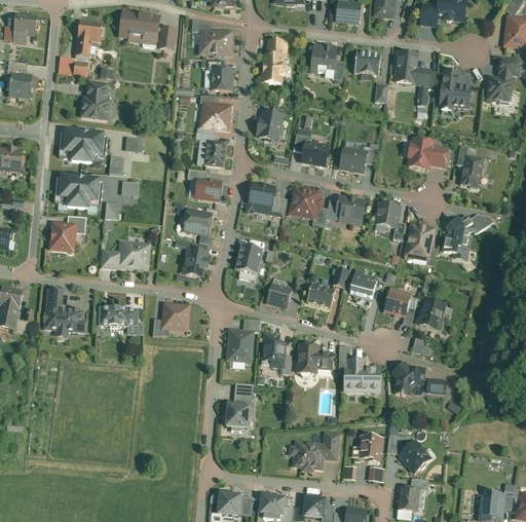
[(204,0),(204,2),(210,2),(210,8),(232,7),(232,0),(204,0)]
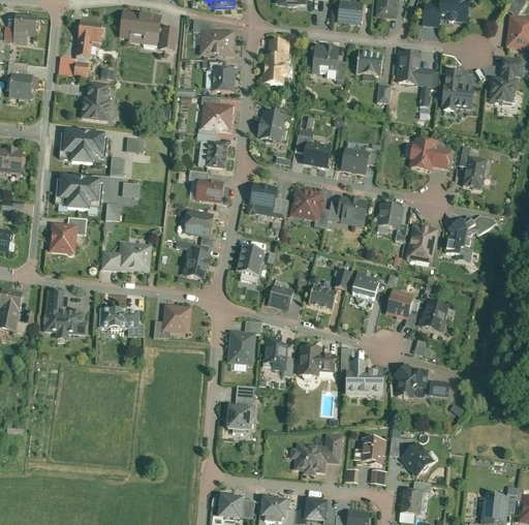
[(376,0),(375,18),(396,20),(398,1),(398,0),(376,0)]
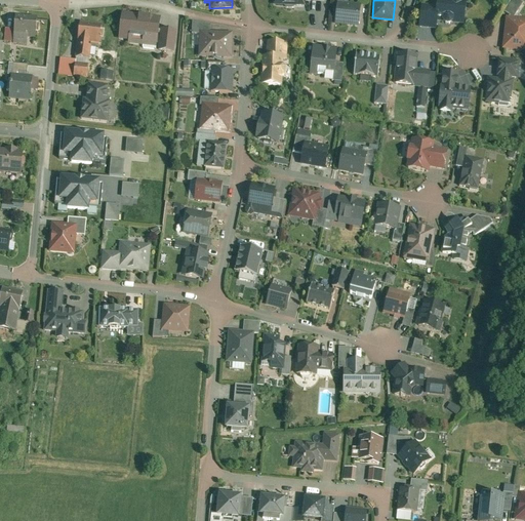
[(436,5),(435,15),(438,15),(437,22),(463,24),(466,0),(437,0),(436,5)]
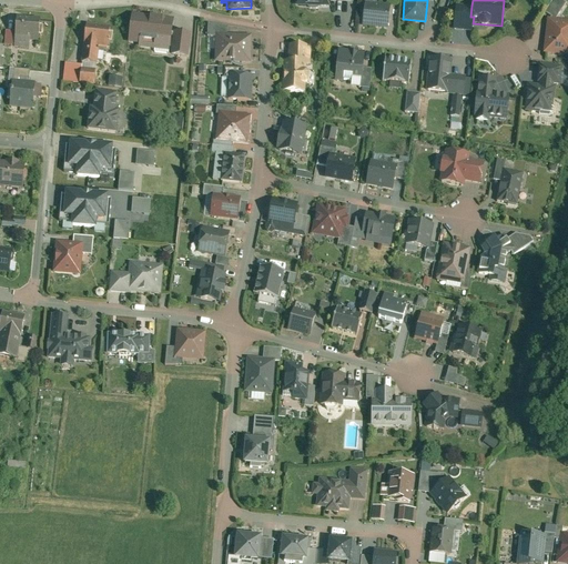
[(548,0),(543,8),(554,16),(564,0),(548,0)]
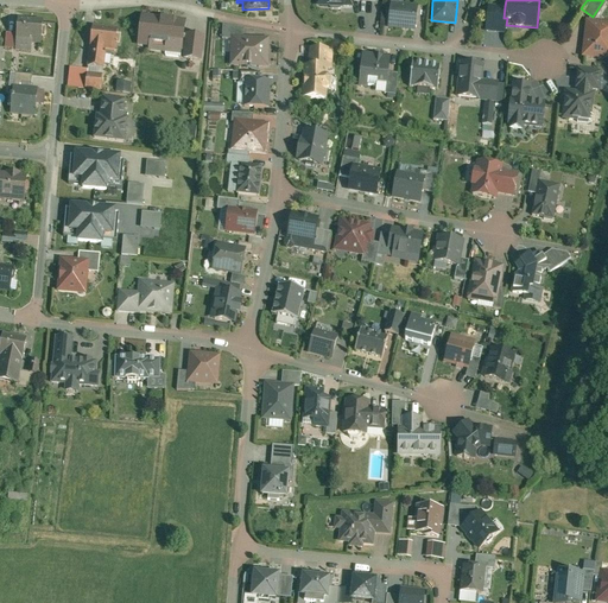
[(391,1),(387,27),(413,30),(416,4),(391,1)]
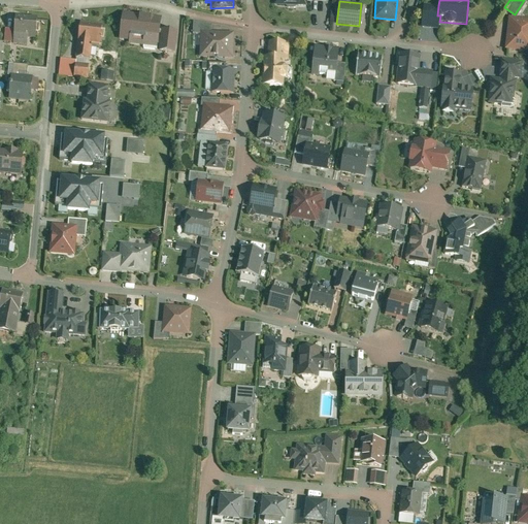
[(438,5),(423,4),(420,27),(438,29),(439,22),(440,15),(437,15),(438,5)]
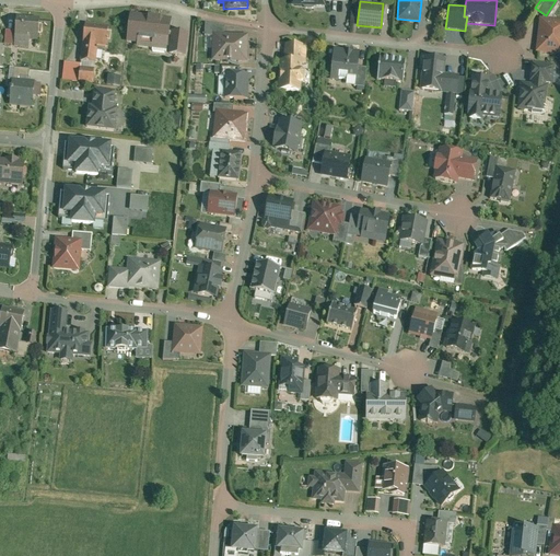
[(174,14),(133,9),(130,37),(141,39),(141,42),(171,46),(174,14)]
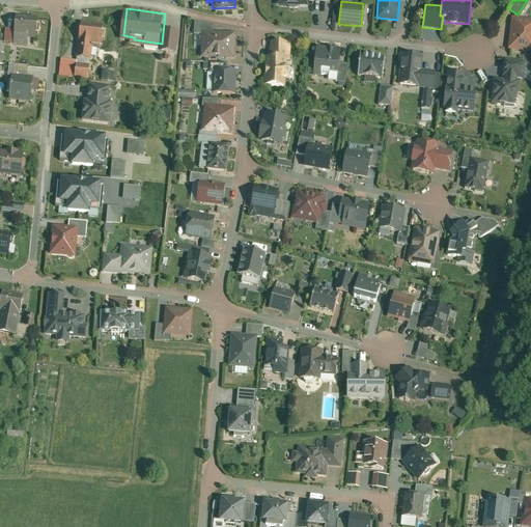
[(42,12),(19,11),(18,26),(18,33),(39,35),(42,12)]
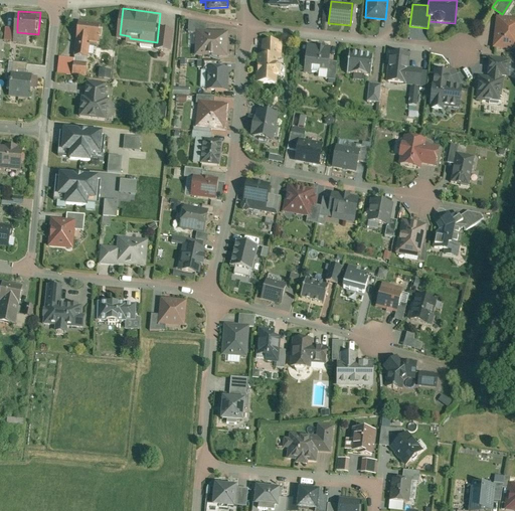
[(514,16),(495,14),(492,42),(514,44),(514,16)]
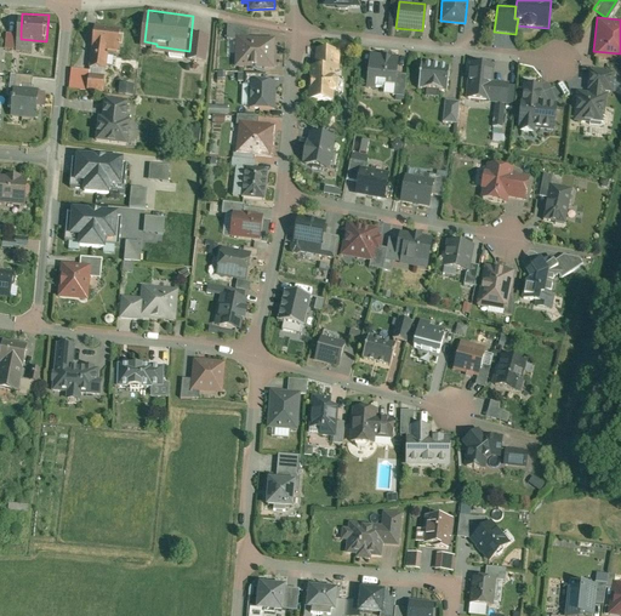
[(125,24),(98,22),(92,61),(108,63),(110,47),(121,49),(125,24)]
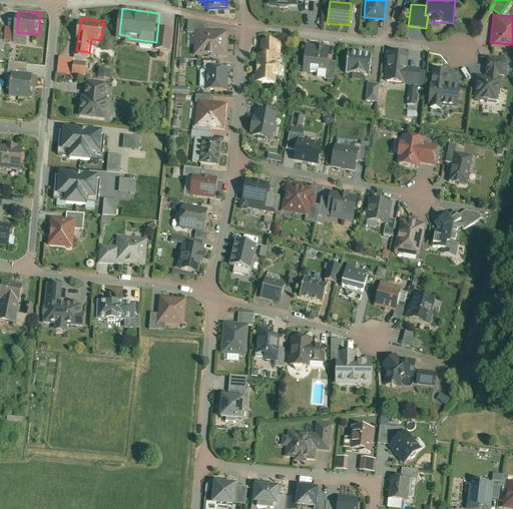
[(193,30),(203,31),(203,23),(186,20),(186,32),(193,32),(193,30)]
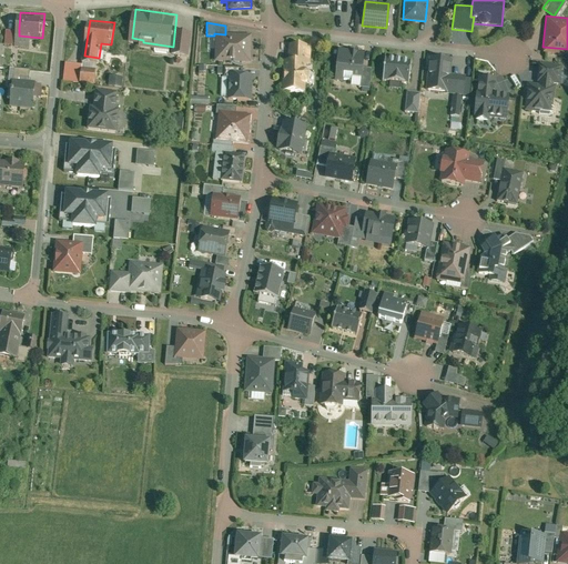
[(19,36),(19,28),(9,27),(8,41),(18,41),(19,36)]
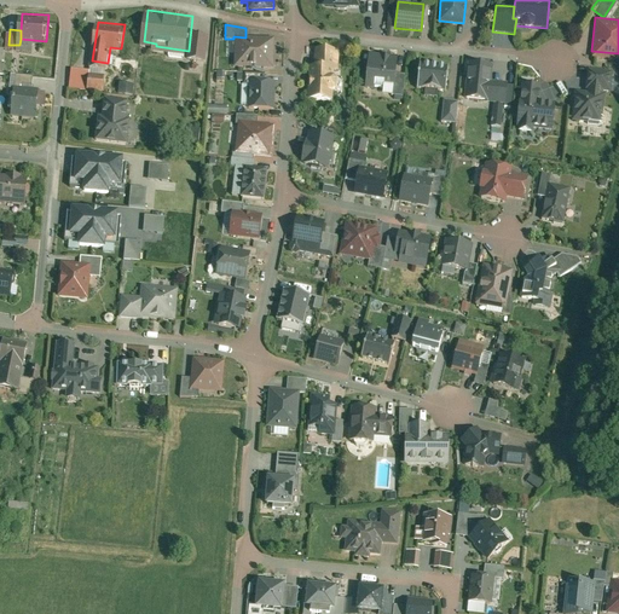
[(212,32),(194,29),(190,54),(208,57),(212,32)]
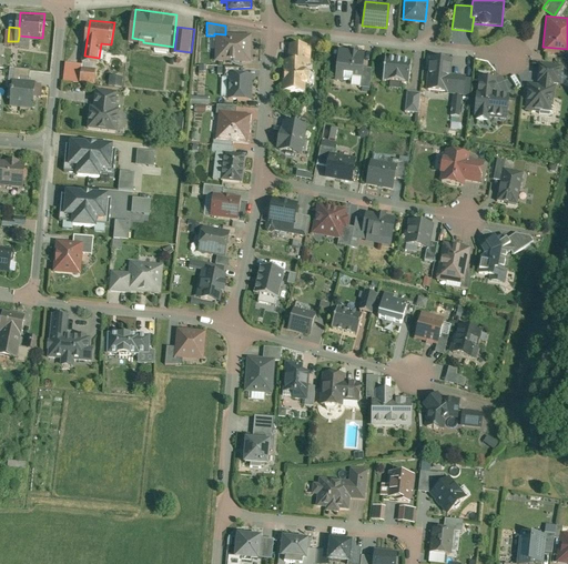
[(213,61),(249,62),(250,34),(225,34),(214,33),(214,36),(213,61)]
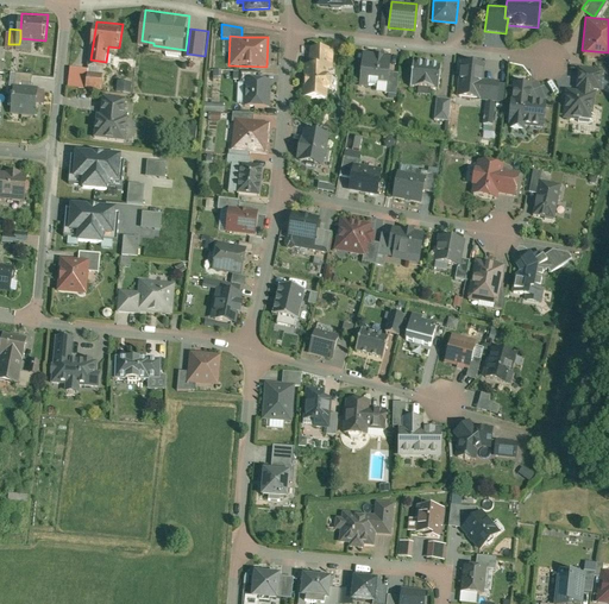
[(327,67),(327,70),(331,70),(331,50),(308,49),(308,65),(327,67)]
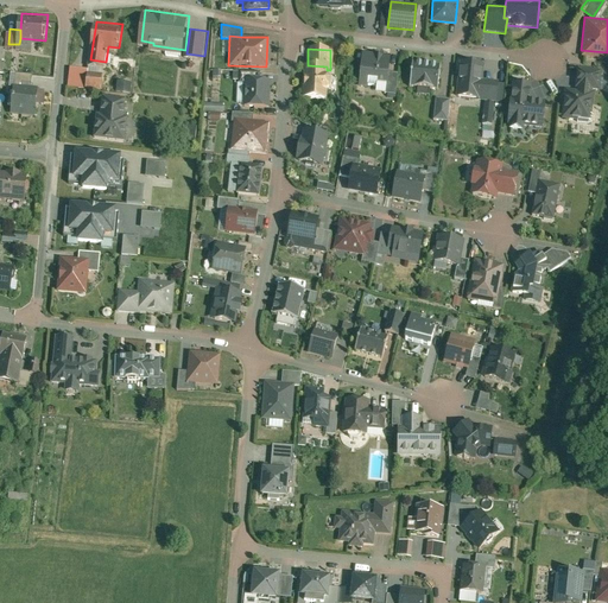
[(388,56),(361,54),(359,86),(384,87),(386,87),(387,71),(388,56)]
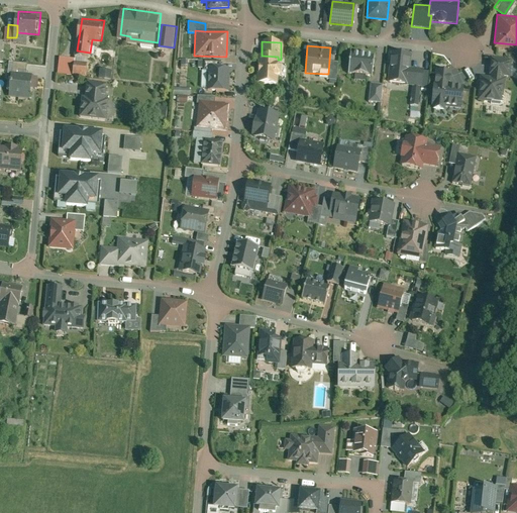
[(389,79),(420,82),(421,70),(410,69),(411,56),(408,55),(408,52),(392,49),(389,79)]
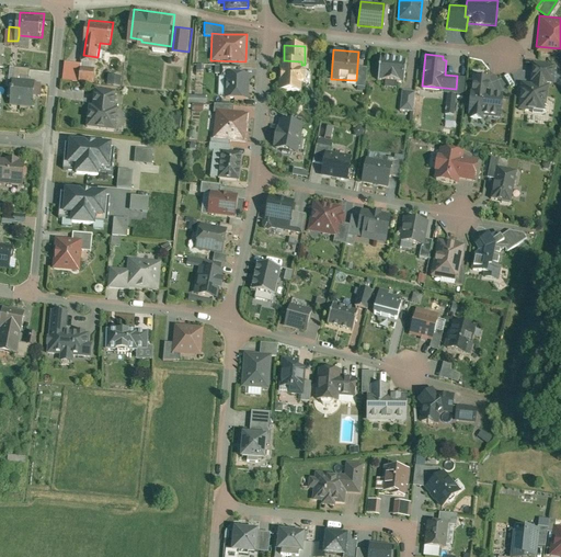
[(405,58),(379,57),(378,80),(386,80),(385,86),(396,86),(396,81),(403,82),(405,58)]
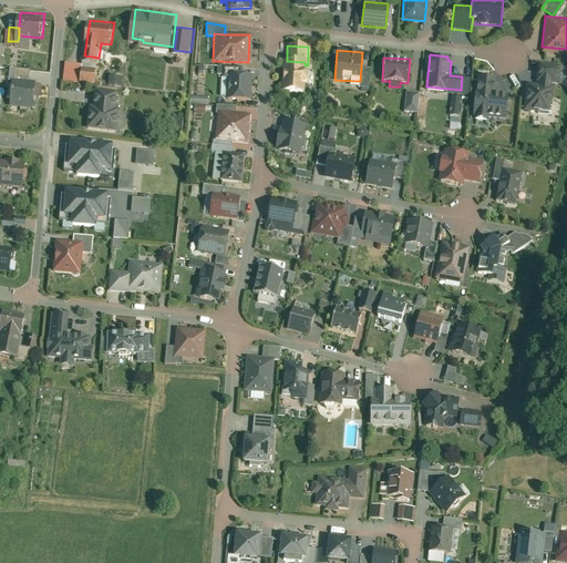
[(85,61),(69,59),(65,79),(82,81),(83,72),(85,61)]
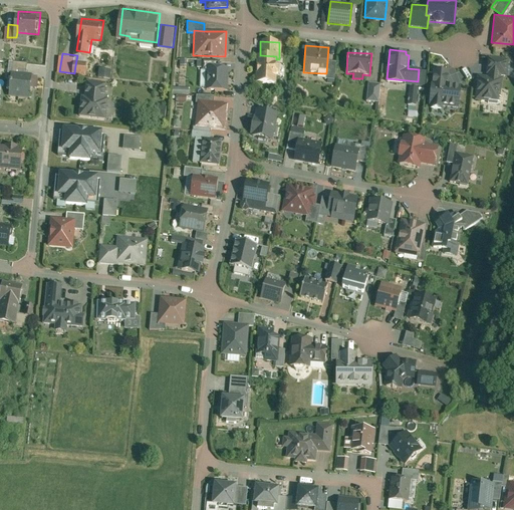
[(260,55),(256,55),(255,83),(275,83),(276,76),(278,76),(278,64),(276,64),(276,59),(276,56),(260,55)]
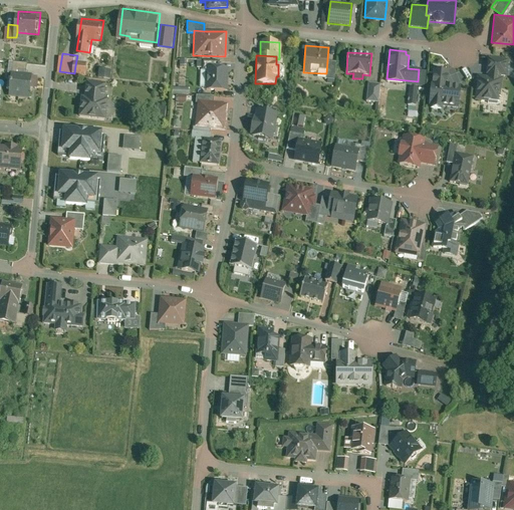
[(486,57),(485,74),(500,75),(505,76),(507,58),(486,57)]
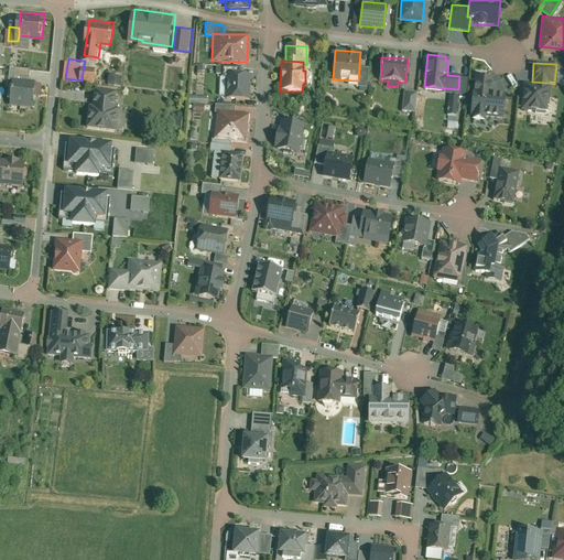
[(15,77),(32,78),(33,65),(13,64),(12,77),(15,77)]
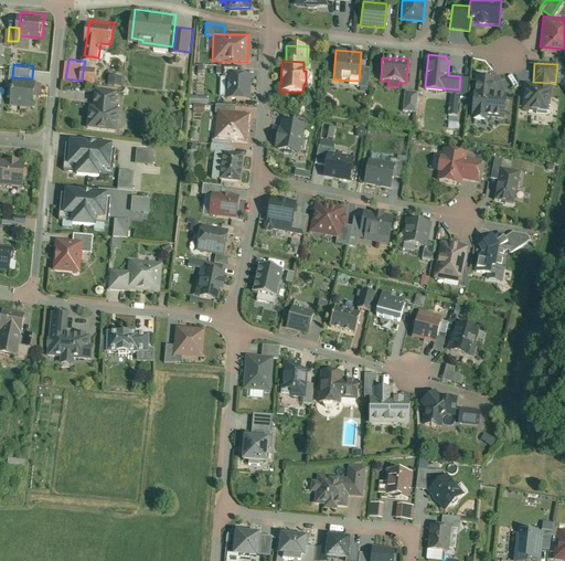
[(369,67),(360,66),(359,81),(356,81),(356,86),(368,86),(369,67)]
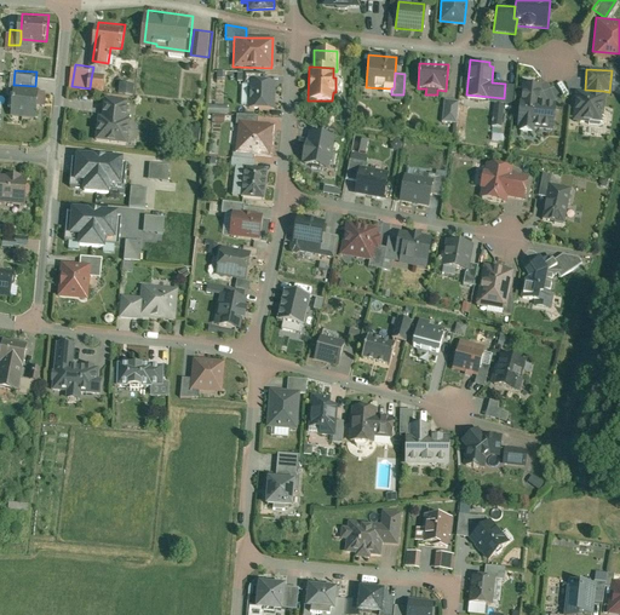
[(108,80),(91,79),(90,88),(107,90),(108,80)]
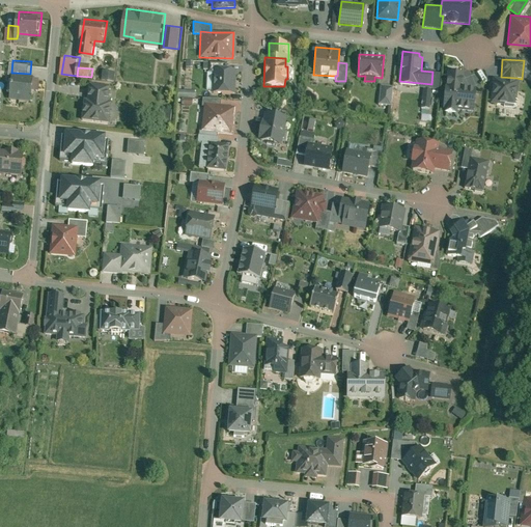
[(115,78),(116,68),(106,67),(106,77),(115,78)]
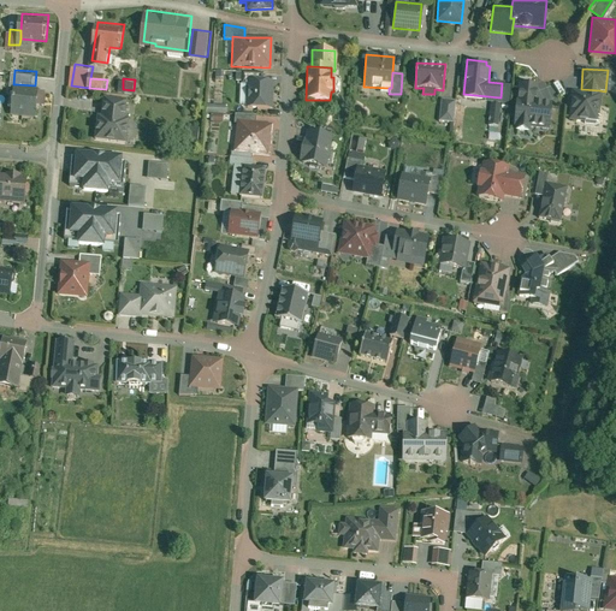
[(271,110),(272,81),(261,81),(247,81),(246,108),(271,110)]
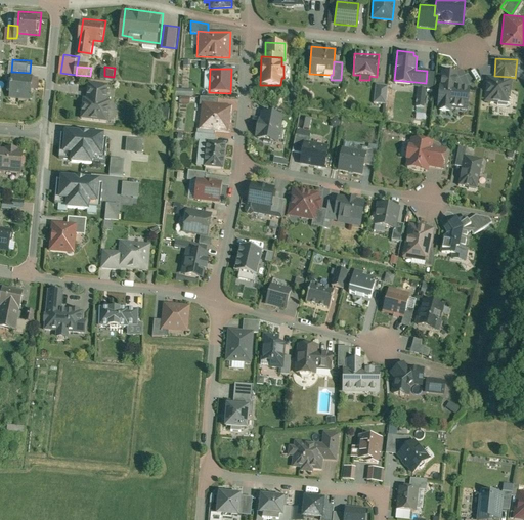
[(30,73),(14,72),(12,95),(34,96),(35,87),(36,75),(36,73),(30,73)]
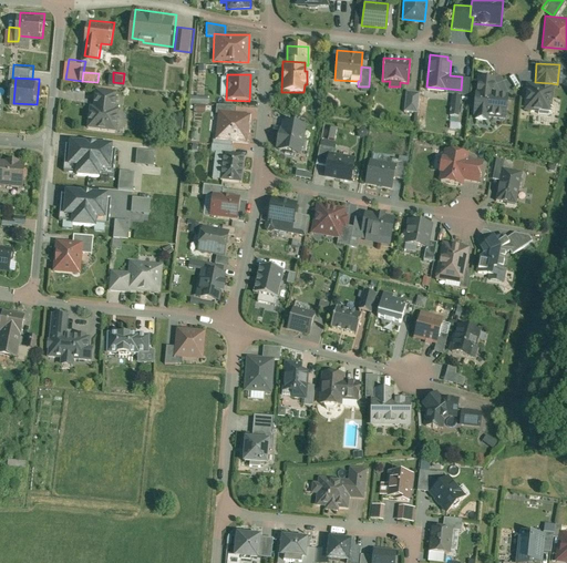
[(495,80),(477,78),(473,115),(475,116),(475,120),(487,122),(487,118),(505,119),(508,96),(493,94),(495,80)]
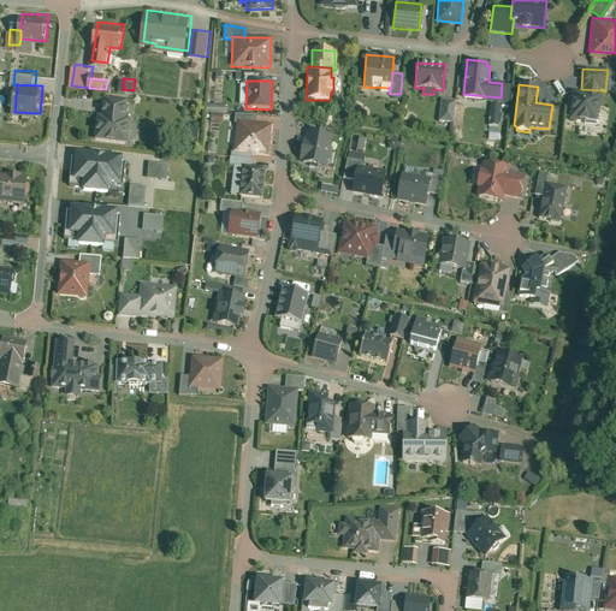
[(597,123),(599,90),(581,89),(570,89),(569,120),(597,123)]
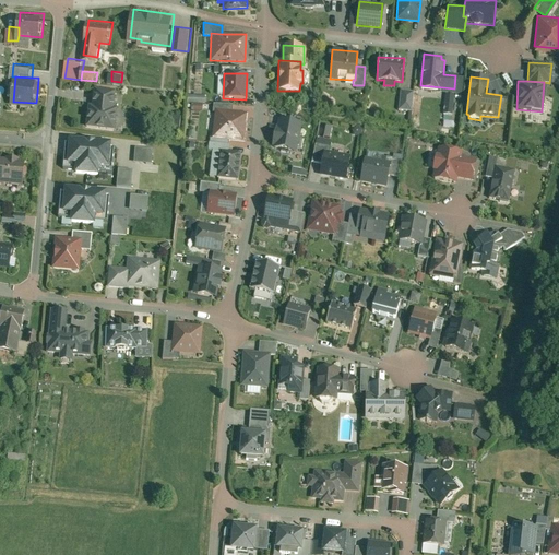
[(90,124),(118,127),(120,105),(117,104),(120,85),(97,83),(95,102),(93,101),(90,124)]
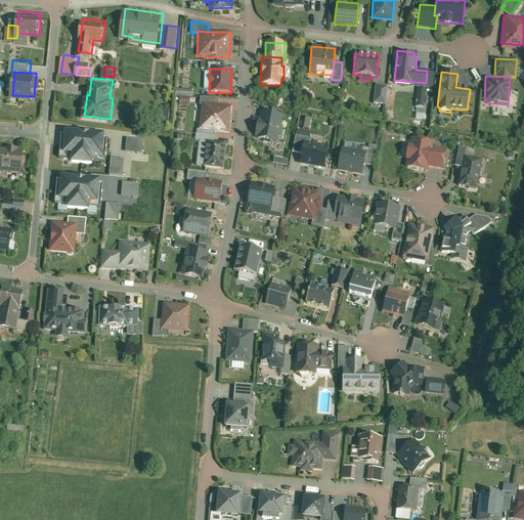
[(388,86),(375,84),(374,102),(386,103),(388,86)]
